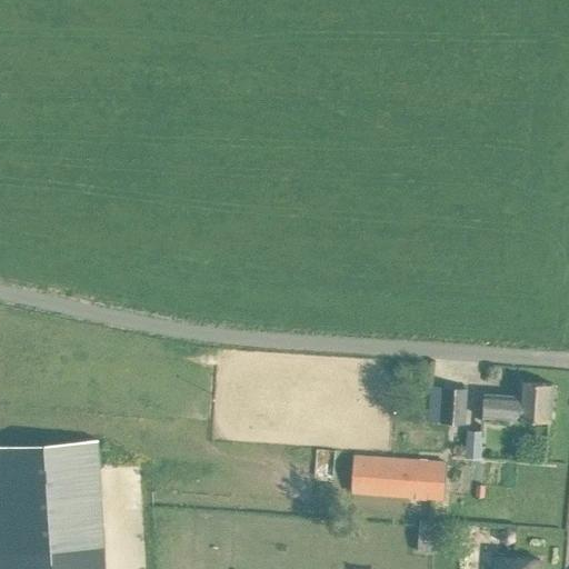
[(482,416),(550,420),(553,383),(521,381),(520,396),(485,393),(482,416)]
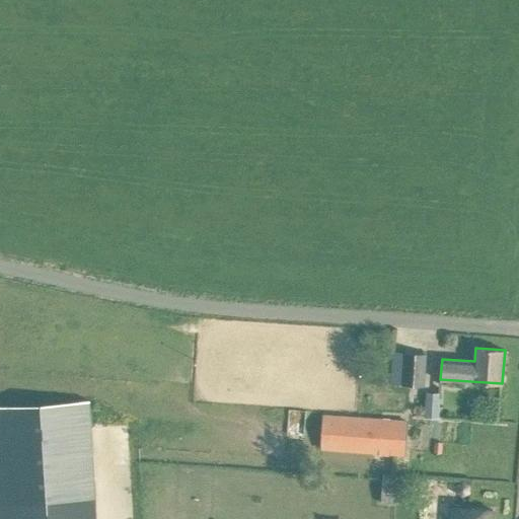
[(403,384),(424,386),(425,374),(426,354),(393,352),(391,383),(403,384)]
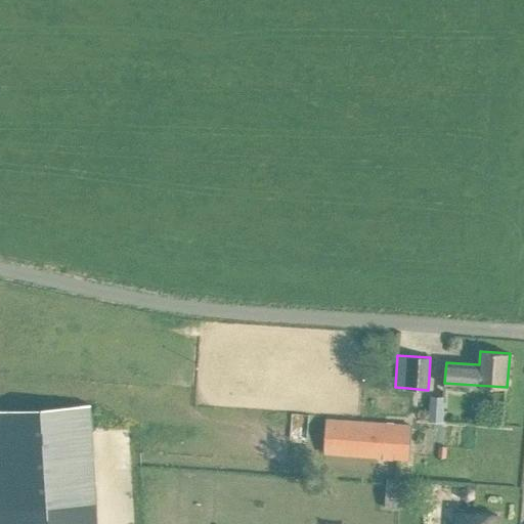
[(430,421),(443,422),(445,396),(432,395),(430,421)]
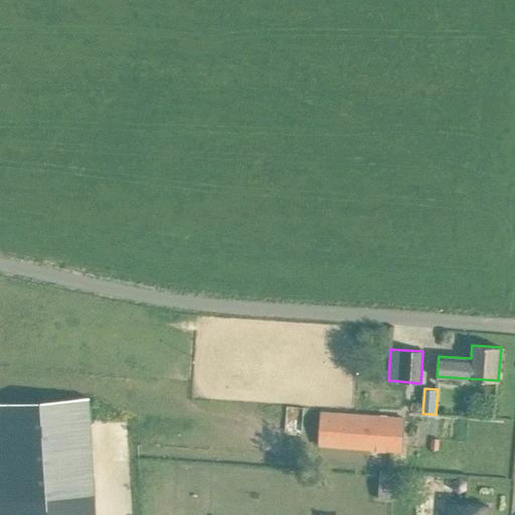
[(89,397),(0,402),(0,514),(97,514),(96,496),(94,471),(94,469),(89,397)]
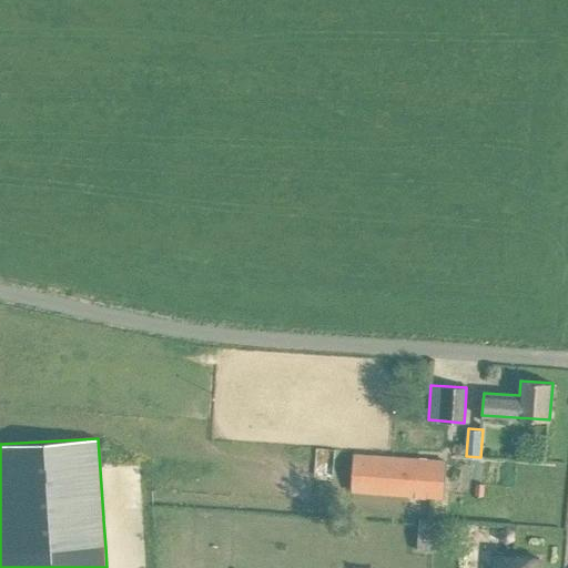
[(351,490),(444,497),(446,462),(353,455),(351,490)]
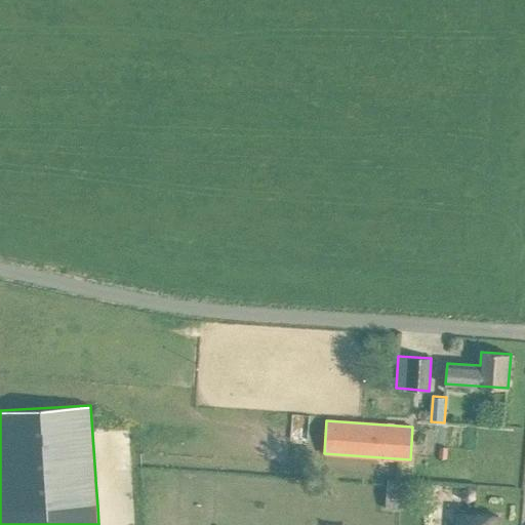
[(456,524),(497,524),(499,516),(458,513),(456,524)]
